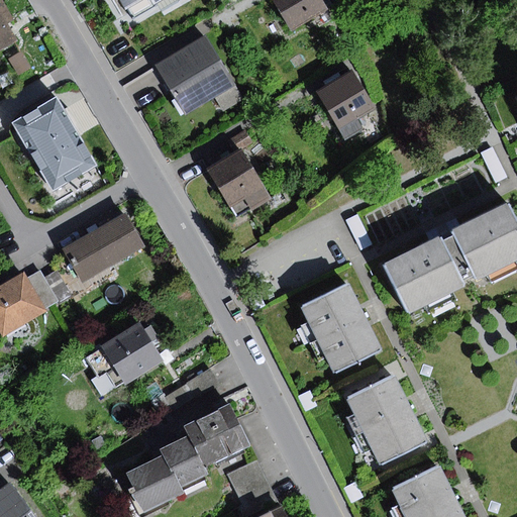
[(0,0),(0,52),(17,42),(3,18),(10,13),(2,0),(0,0)]
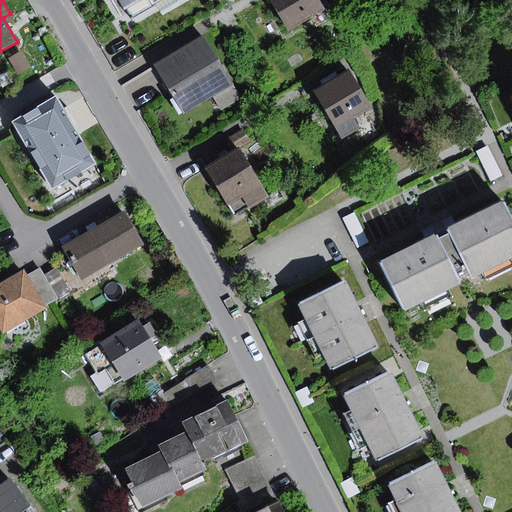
[(118,0),(124,9),(127,8),(133,18),(155,5),(160,13),(182,0),(118,0)]
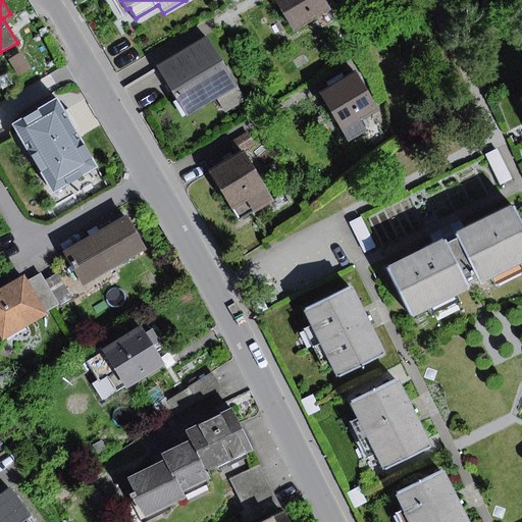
[(325,0),(275,0),(296,33),(332,10),(325,0)]
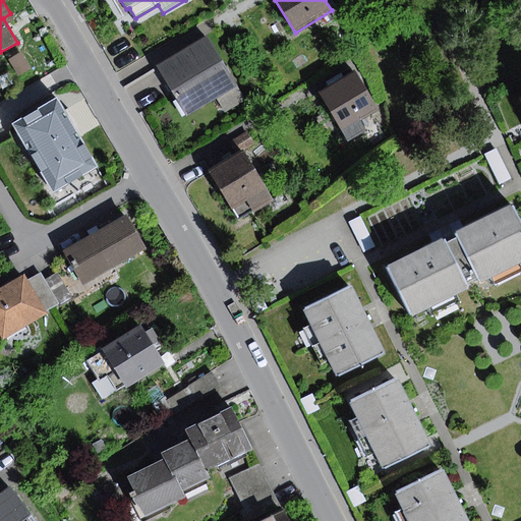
[(207,36),(157,66),(188,117),(213,102),(237,87),(207,36)]
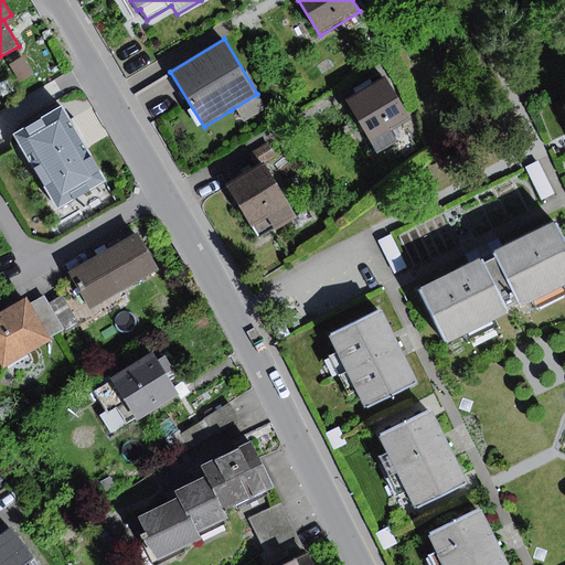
[(390,78),(350,100),(380,155),(398,145),(390,130),(412,119),(390,78)]
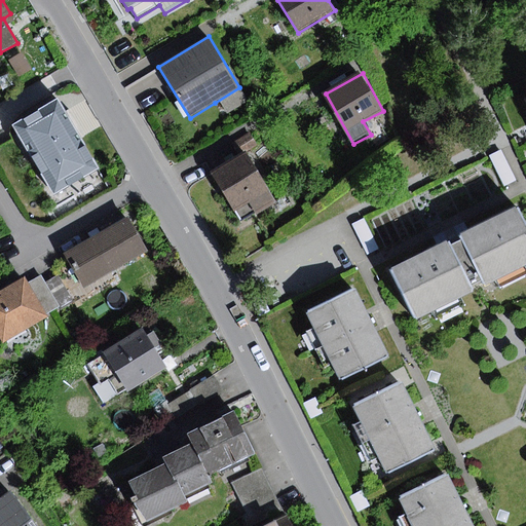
[(248,102),(239,87),(215,103),(223,116),(248,102)]
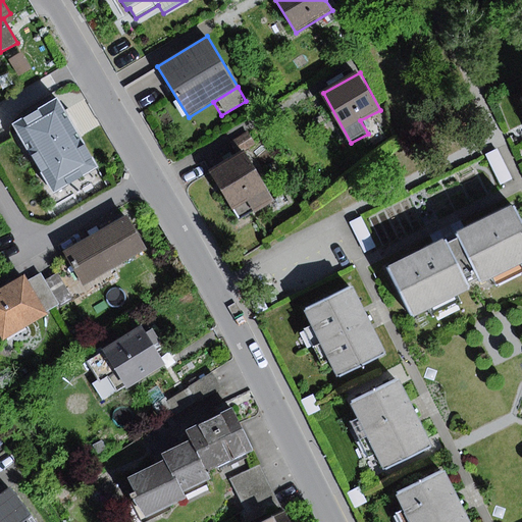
[(99,166),(57,99),(13,125),(55,193),(99,166)]
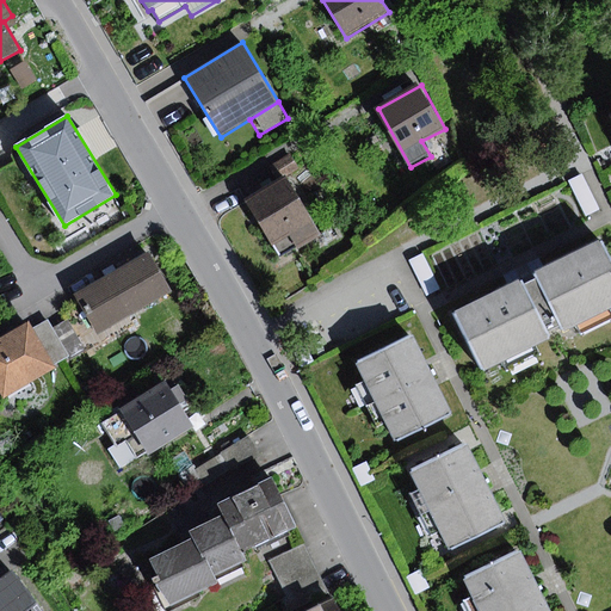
[(290,154),(270,166),(278,179),(297,167),(290,154)]
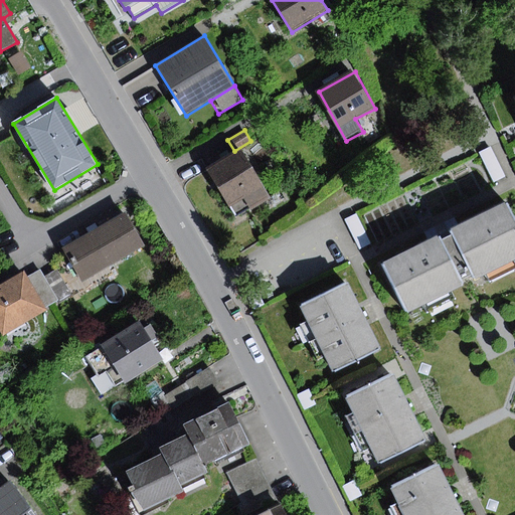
[(490,147),(479,153),(494,182),(505,177),(490,147)]
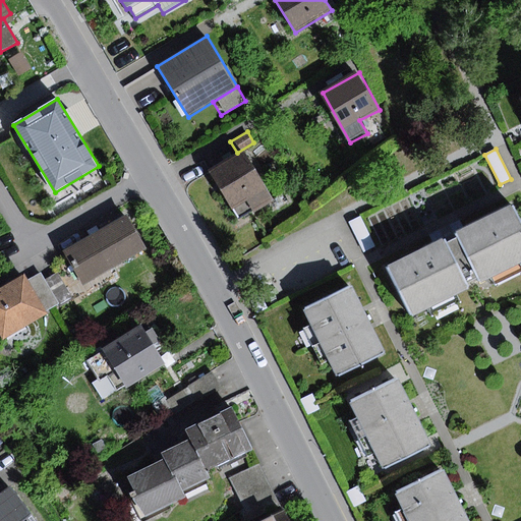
[(211,171),(239,219),(273,199),(245,151),(234,157),(231,153),(222,158),(225,163),(211,171)]
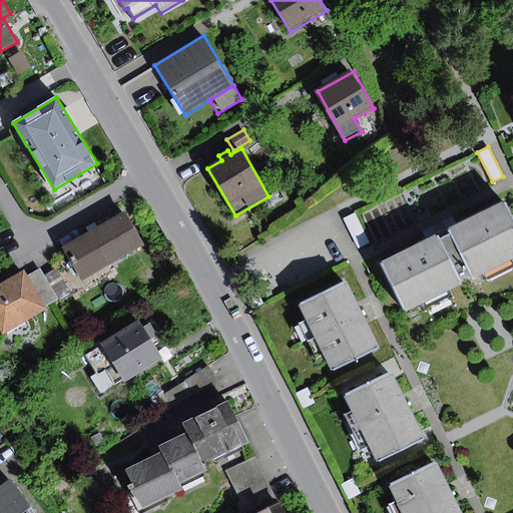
[(435,235),(380,263),(404,311),(458,284),(456,280),(468,274),(471,280),(512,258),(512,225),(502,203),(446,230),(448,234),(437,240),(435,235)]
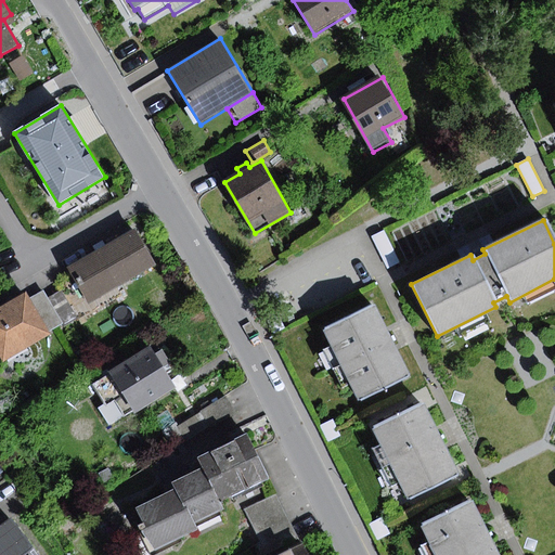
[(134,228),(67,267),(89,304),(156,266),(134,228)]
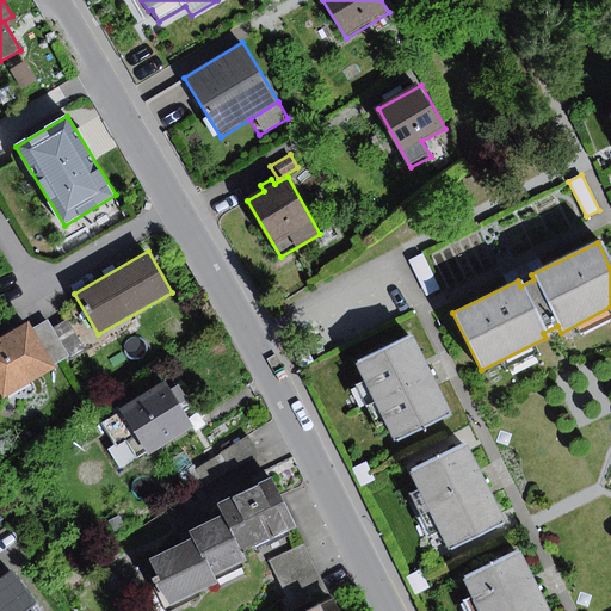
[(423,254),(409,260),(426,296),(439,289),(423,254)]
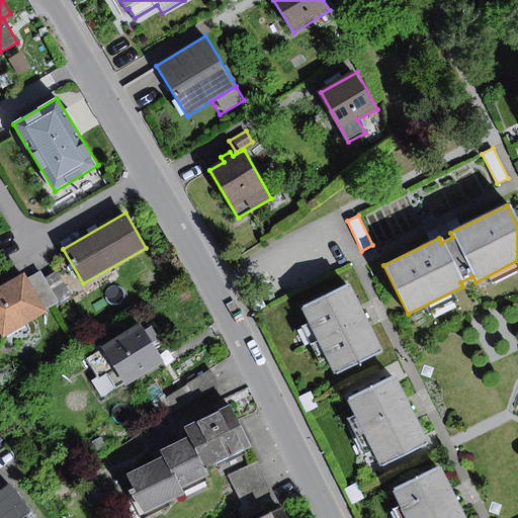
[(39,270),(26,277),(46,311),(59,304),(45,278),(39,270)]
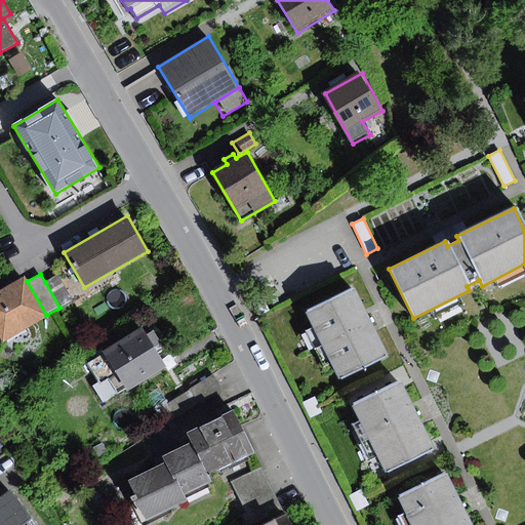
[(58,275),(45,282),(59,308),(73,299),(58,275)]
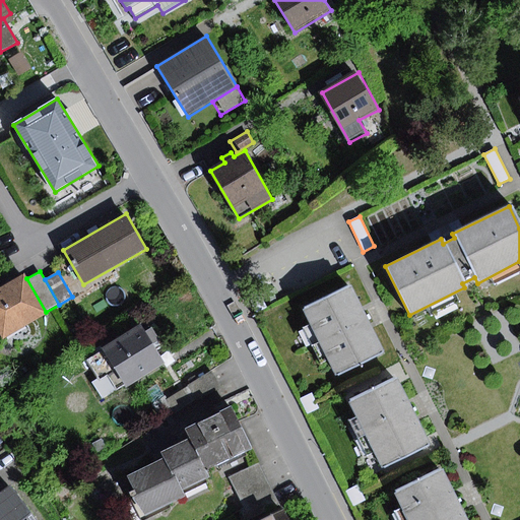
[(24,275),(0,288),(0,332),(3,339),(47,314),(46,312),(26,278),(24,275)]
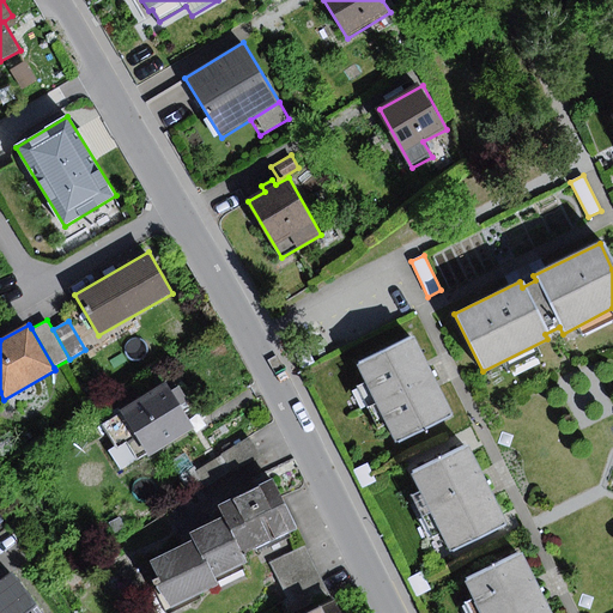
[(414,335),(359,363),(396,438),(451,412),(414,335)]
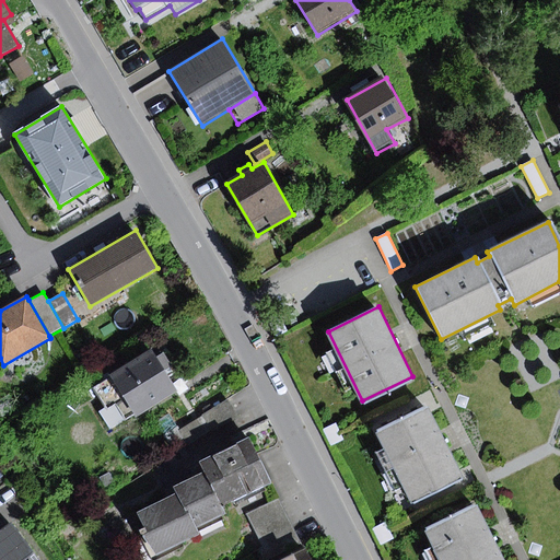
[(152,350),(92,387),(103,406),(96,409),(109,430),(136,413),(138,418),(178,393),(152,350)]
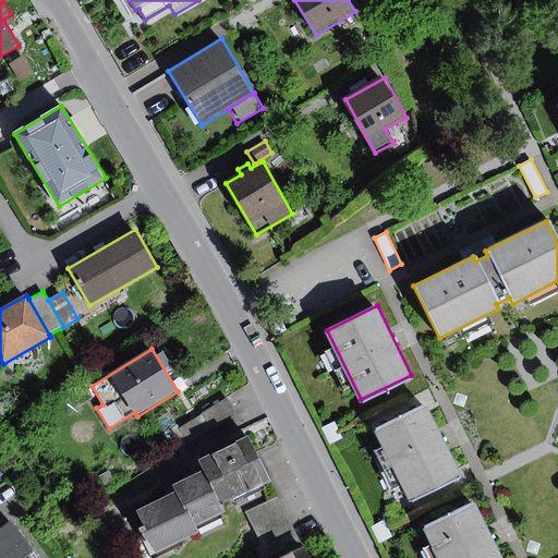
[(427,405),(375,429),(409,500),(460,477),(427,405)]
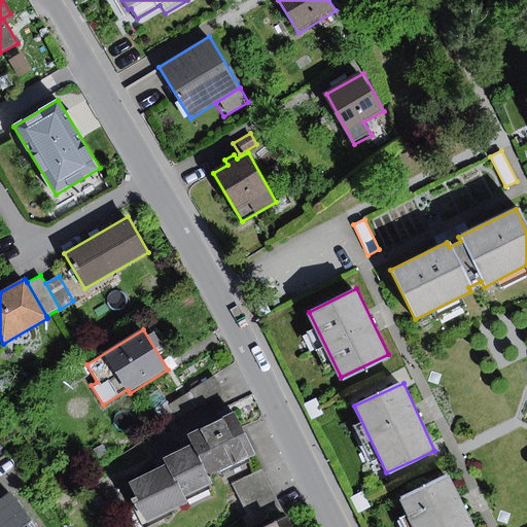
[(199,405),(190,391),(168,405),(176,419),(199,405)]
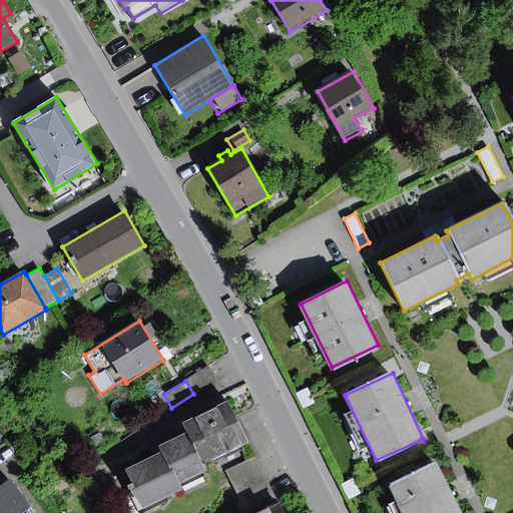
[(309,388),(298,393),(305,408),(316,403),(309,388)]
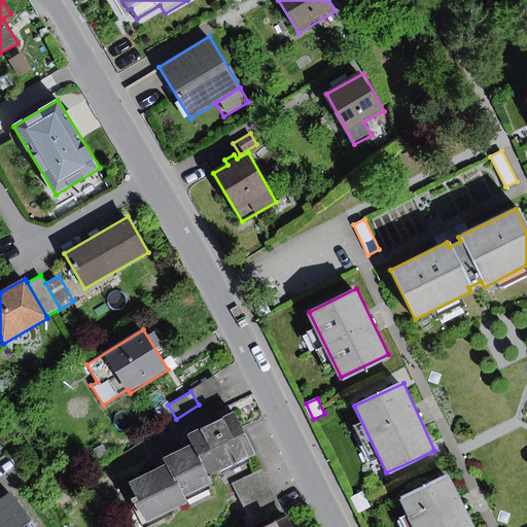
[(188,434),(192,445),(209,478),(255,455),(235,412),(188,434)]
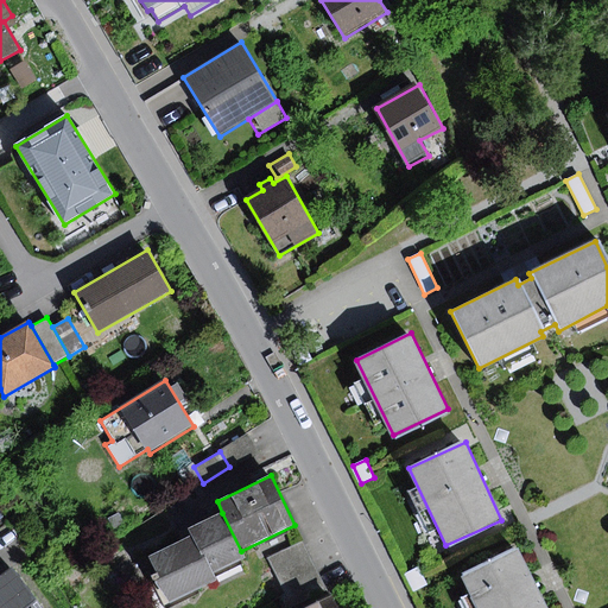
[(189,529),(192,537),(203,558),(208,556),(216,574),(246,558),(241,551),(222,513),(189,529)]
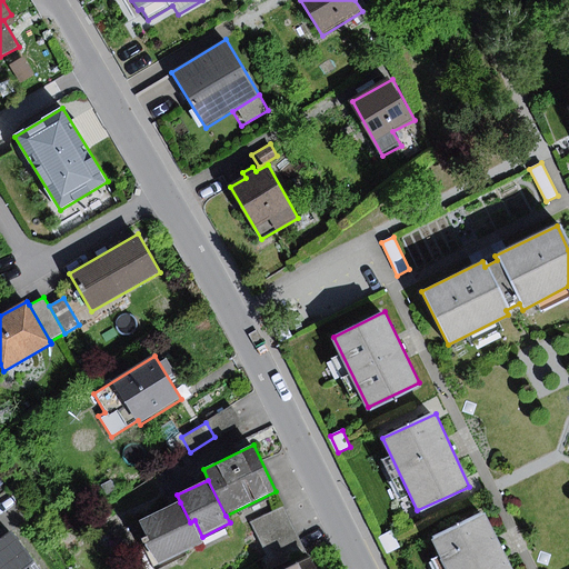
[(180,502),(138,522),(159,565),(205,543),(202,537),(195,520),(190,522),(180,502)]
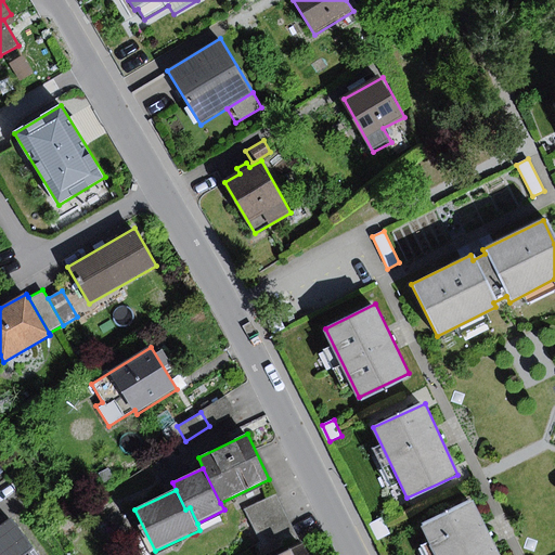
[(244,508),(261,542),(291,525),(276,494),(244,508)]
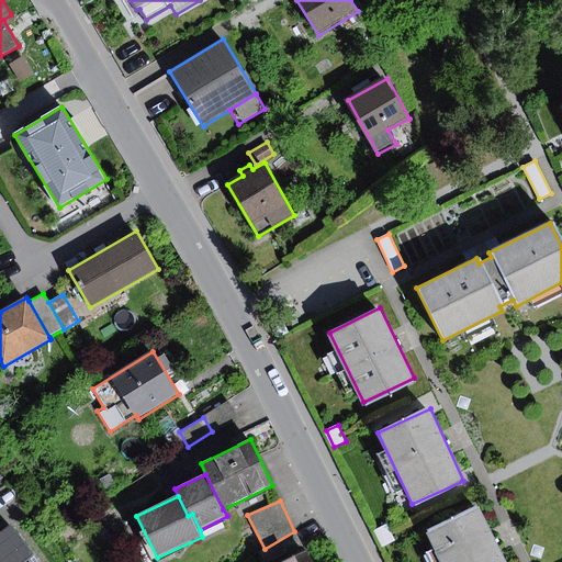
[(505,561),(478,506),(426,532),(440,561),(505,561)]
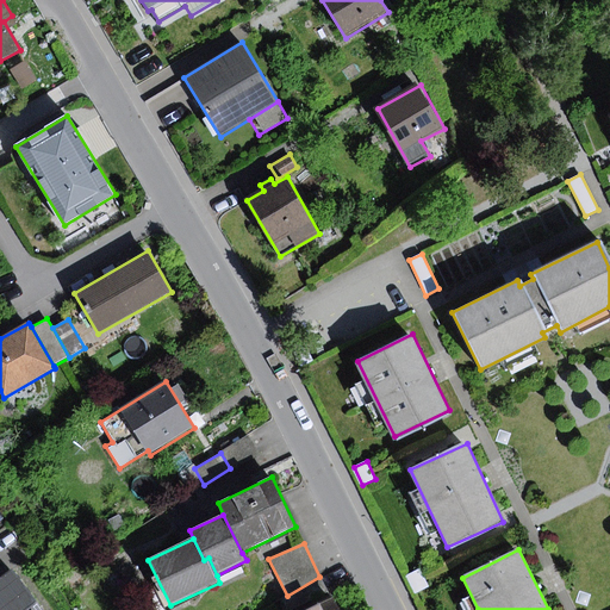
[(0,609),(42,609),(6,561),(0,566),(0,609)]
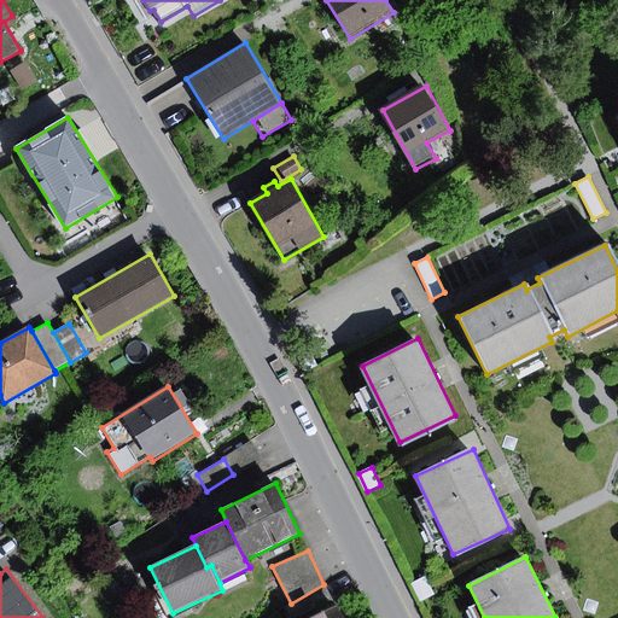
[(426,577),(414,583),(423,601),(435,595),(426,577)]
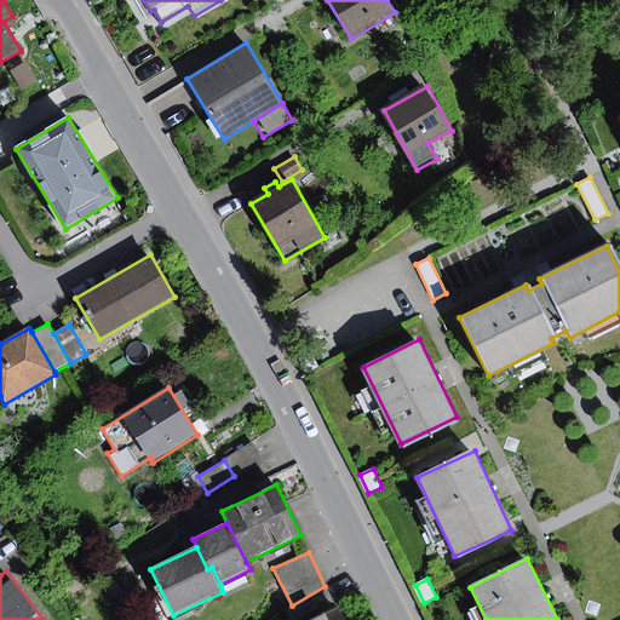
[(332,602),(325,586),(292,606),(298,619),(332,602)]
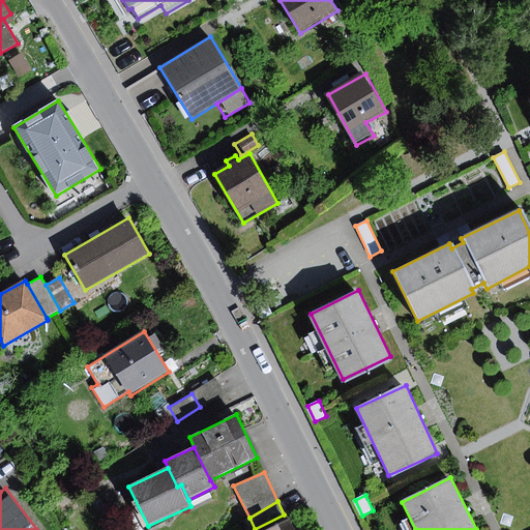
[(300,529),(294,516),(262,529),(300,529)]
